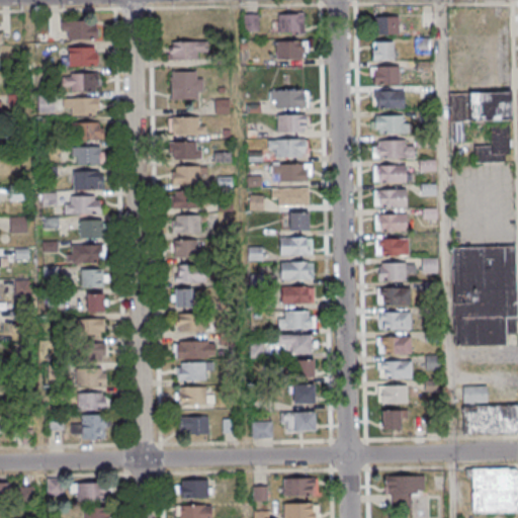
[(431,13),(423,13),(423,24),(431,24),(431,13)]
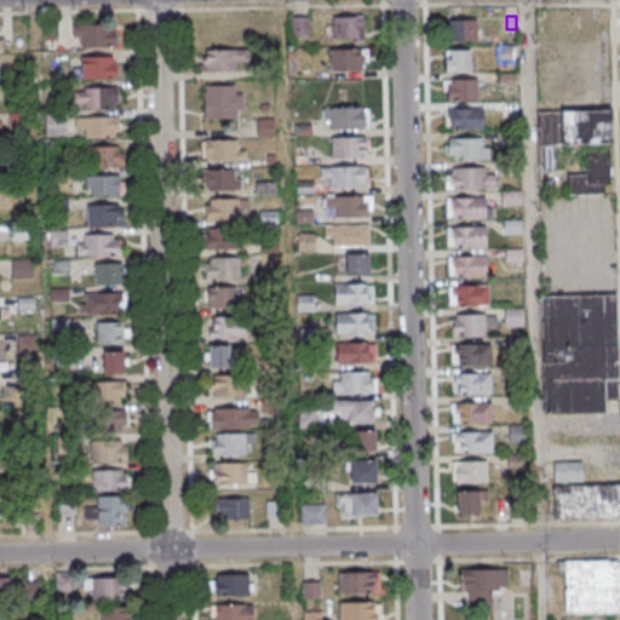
[(332,38),(365,38),(365,17),(332,17),(332,38)]
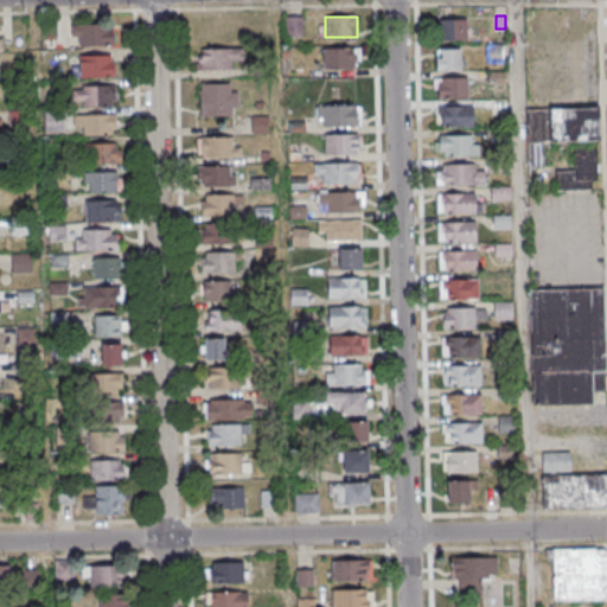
[(302,18),(286,18),(286,37),(302,37),(302,18)]
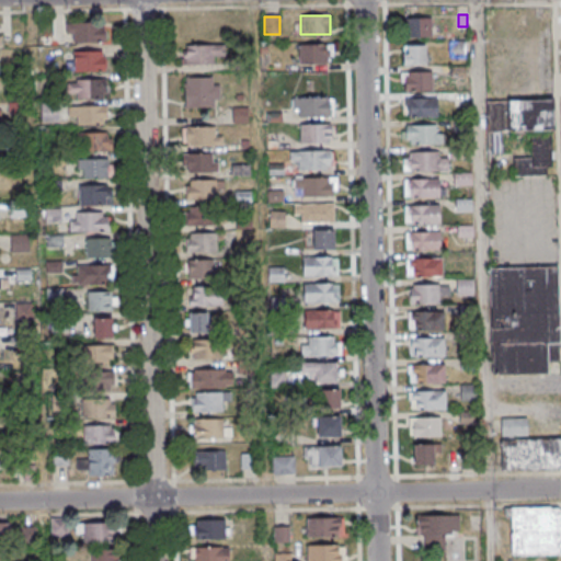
[(436,36),(436,18),(408,18),(408,36),(436,36)]
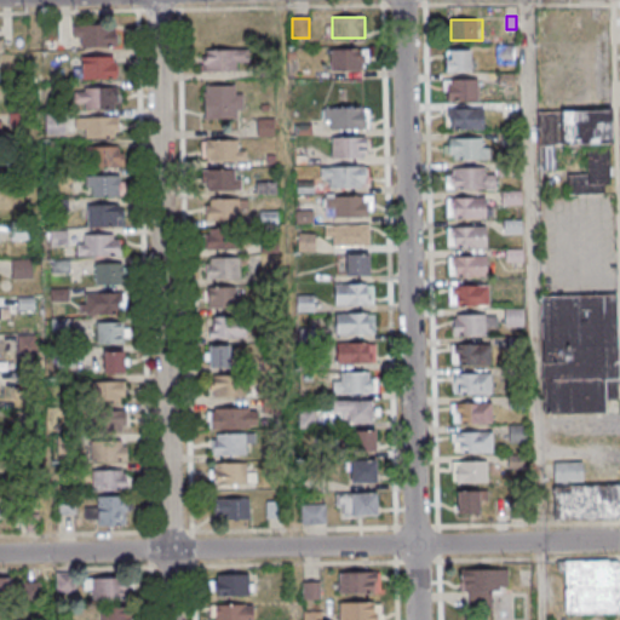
[(116,49),(116,26),(74,26),(74,49),(116,49)]
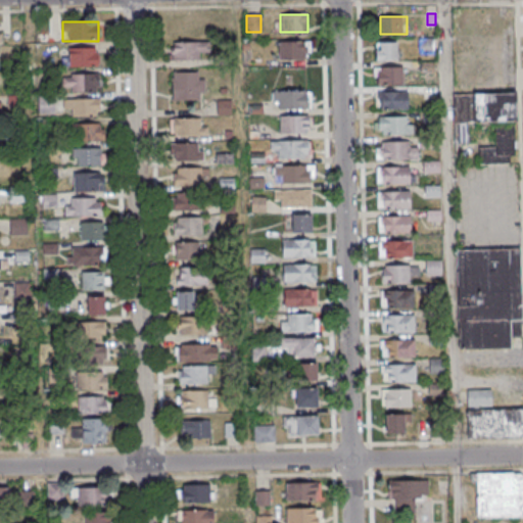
[(306,59),(306,41),(279,41),(279,59),(306,59)]
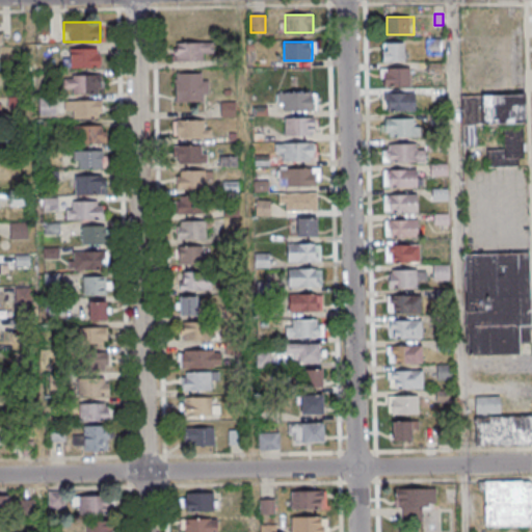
[(403,43),(382,43),(382,61),(403,61),(403,43)]
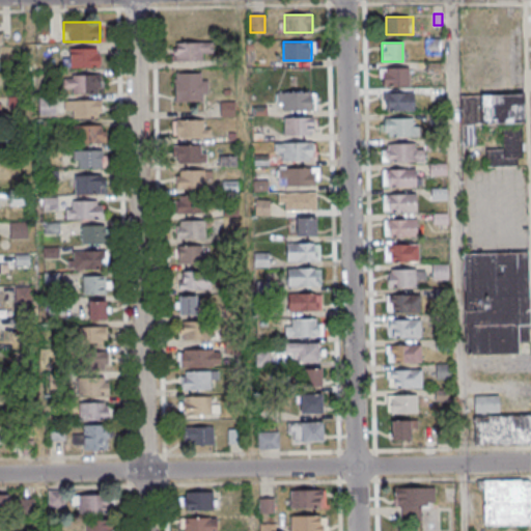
[(201,61),(201,53),(211,53),(211,44),(173,44),(173,61),(201,61)]
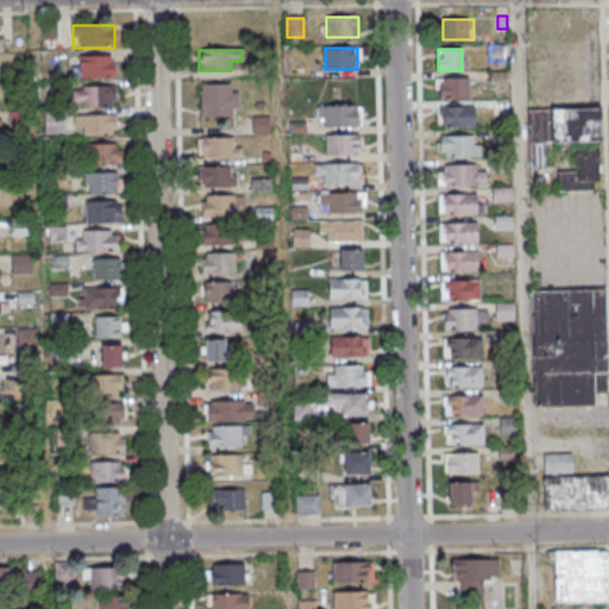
[(114,79),(114,56),(77,56),(77,79),(114,79)]
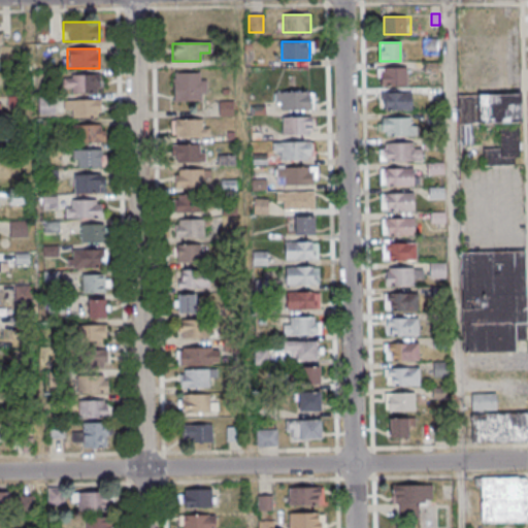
[(407,85),(407,68),(381,68),(381,85),(407,85)]
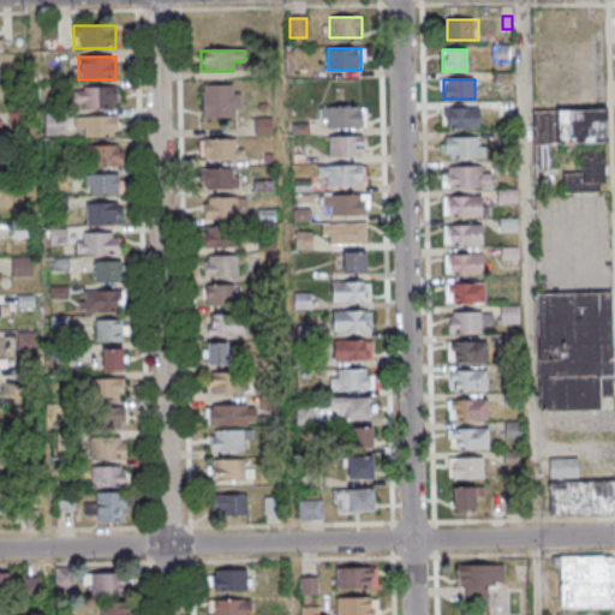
[(240,118),(240,84),(203,84),(203,118),(240,118)]
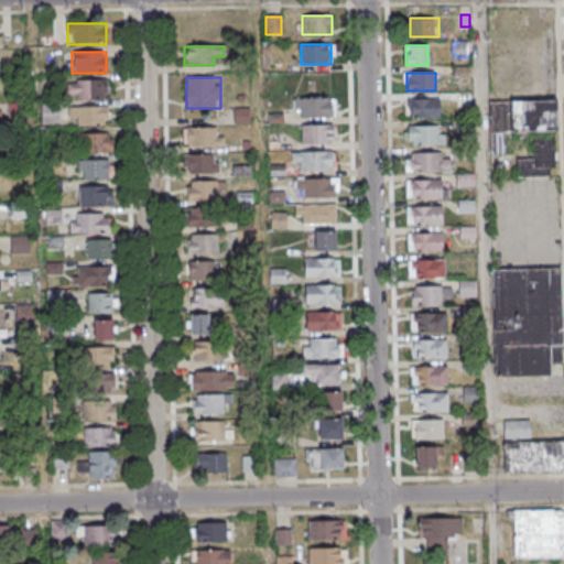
[(106,80),(69,80),(69,100),(106,100),(106,80)]
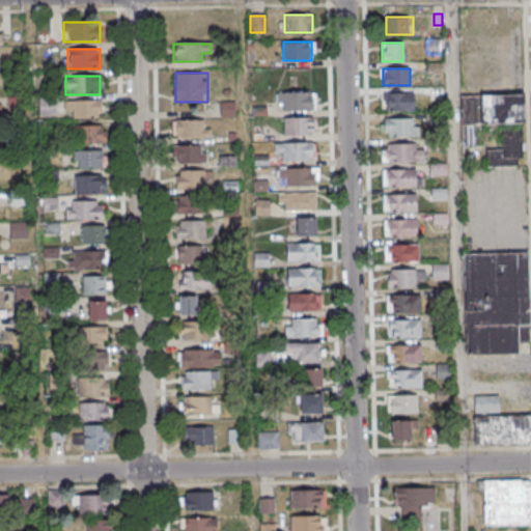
[(278,111),(315,111),(315,92),(278,92),(278,111)]
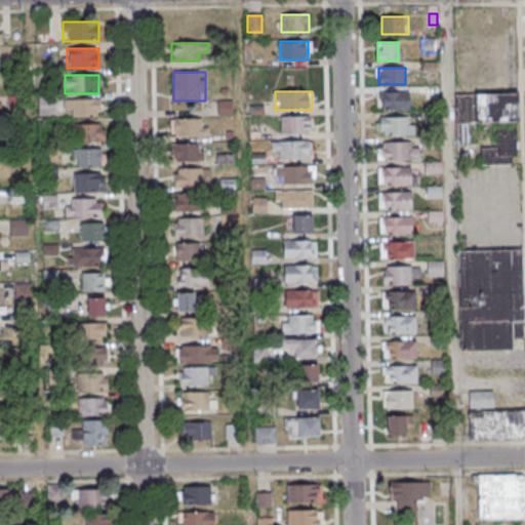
[(379,109),(408,109),(408,92),(379,92),(379,109)]
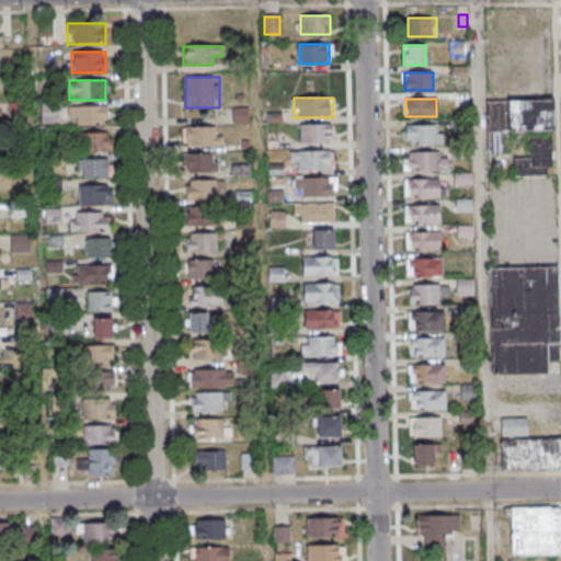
[(502,130),(558,129),(557,99),(485,100),(487,155),(503,153),(502,130)]
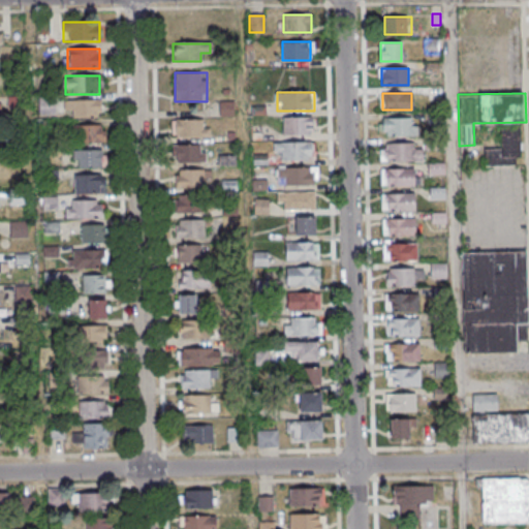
[(101,100),(65,100),(65,119),(101,119),(101,100)]
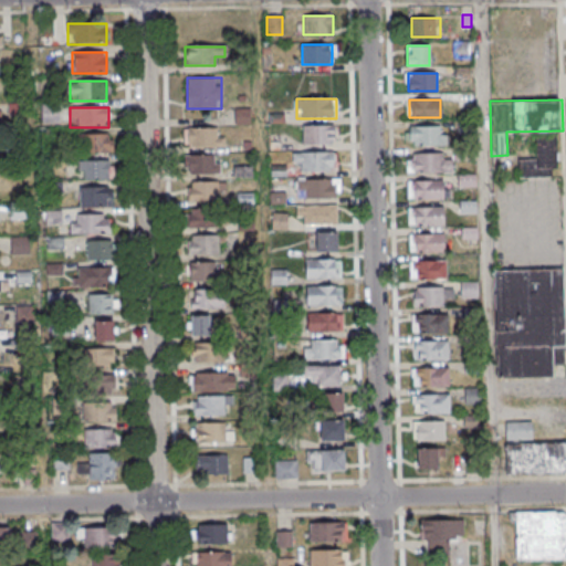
[(237,124),(249,124),(249,108),(237,108),(237,124)]
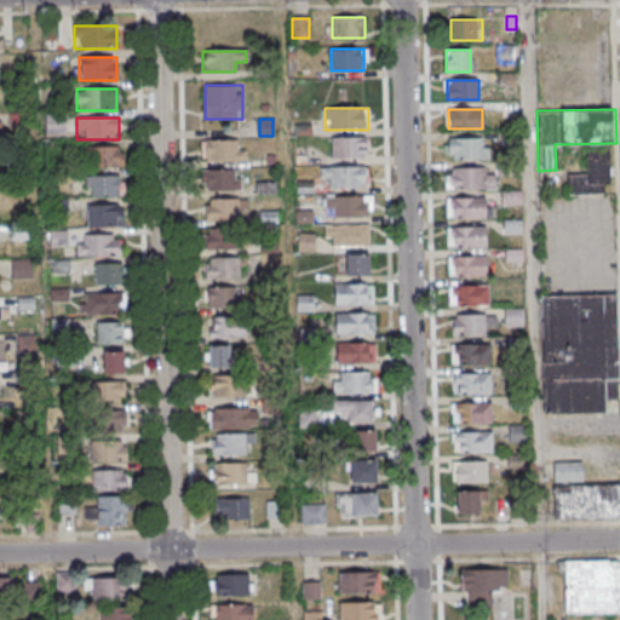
[(368,138),(332,138),(332,159),(368,159),(368,138)]
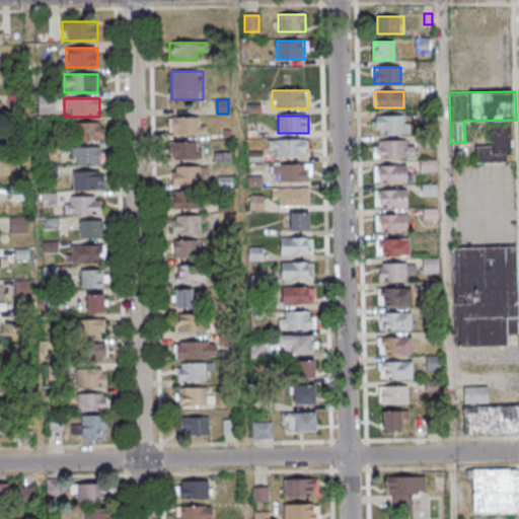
[(205,118),(170,117),(169,135),(205,135),(205,118)]
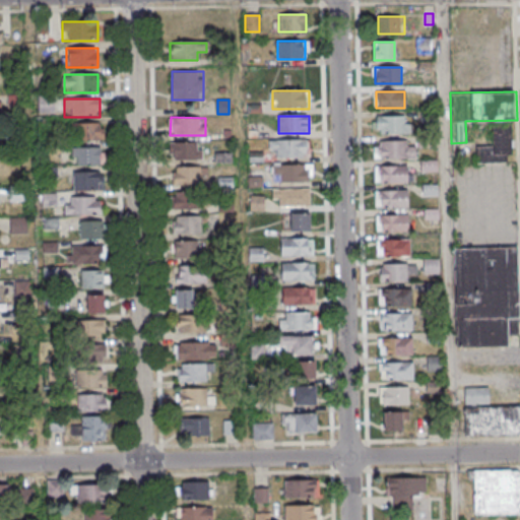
[(375,134),(409,134),(409,117),(375,117),(375,134)]
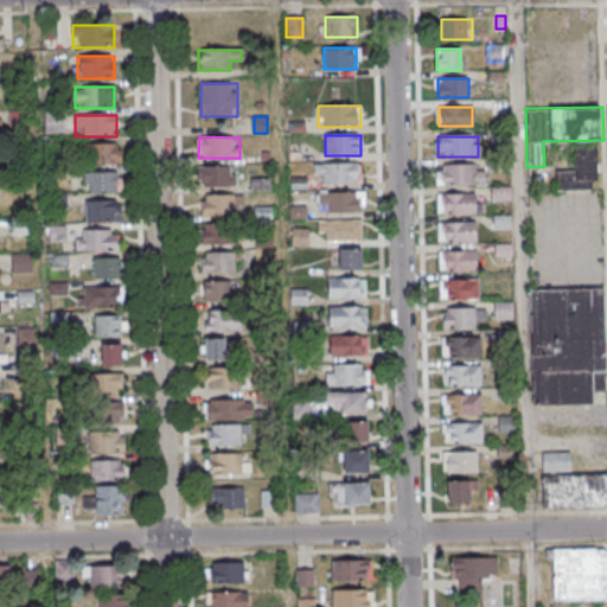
[(87,145),(87,165),(121,165),(121,145),(87,145)]
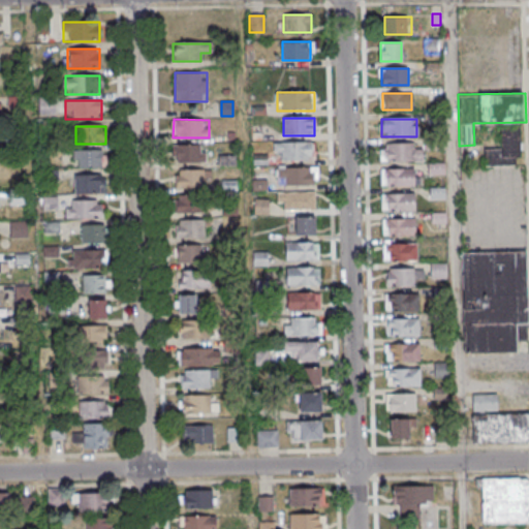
[(488,166),(521,166),(521,126),(501,126),(501,149),(488,149),(488,166)]
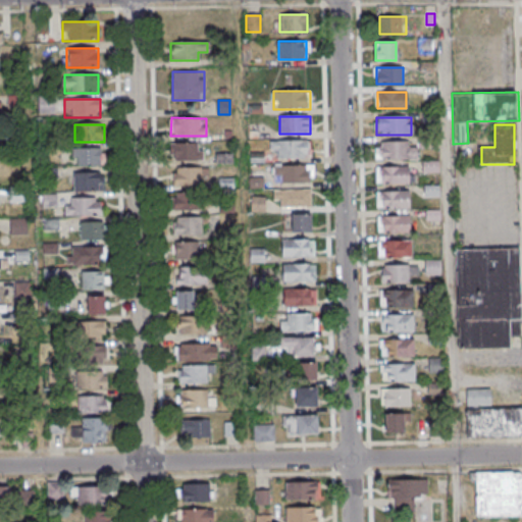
[(271,158),(311,158),(311,142),(271,142),(271,158)]
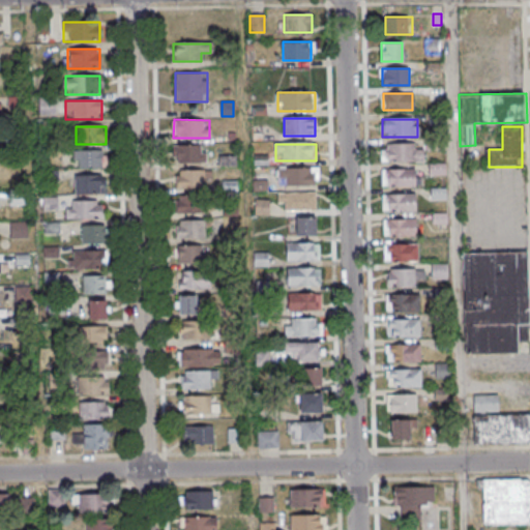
[(206,145),(173,145),(173,164),(206,164),(206,145)]
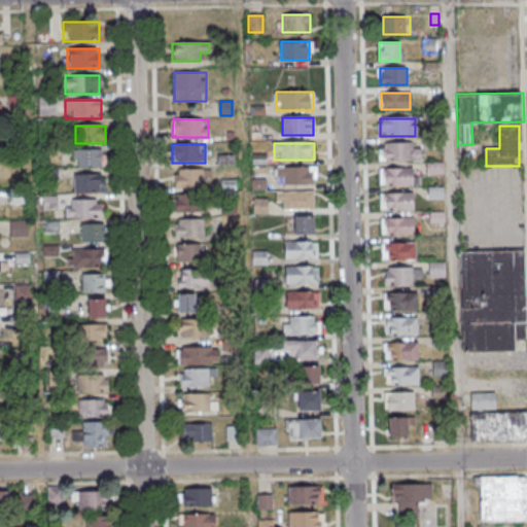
[(381,144),(381,163),(421,163),(421,148),(416,148),(416,144),(381,144)]
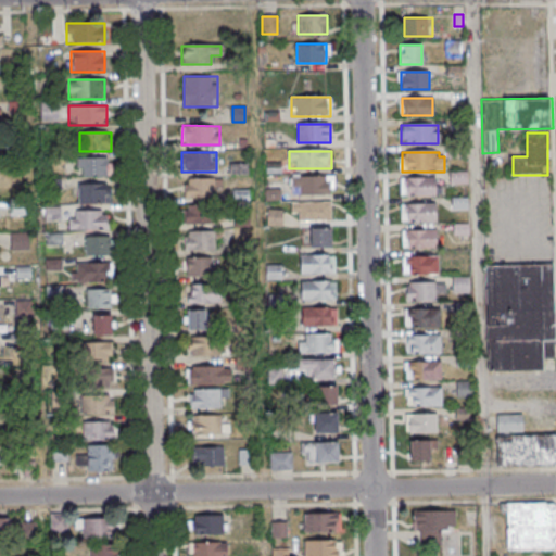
[(110,176),(110,158),(78,158),(78,176),(110,176)]
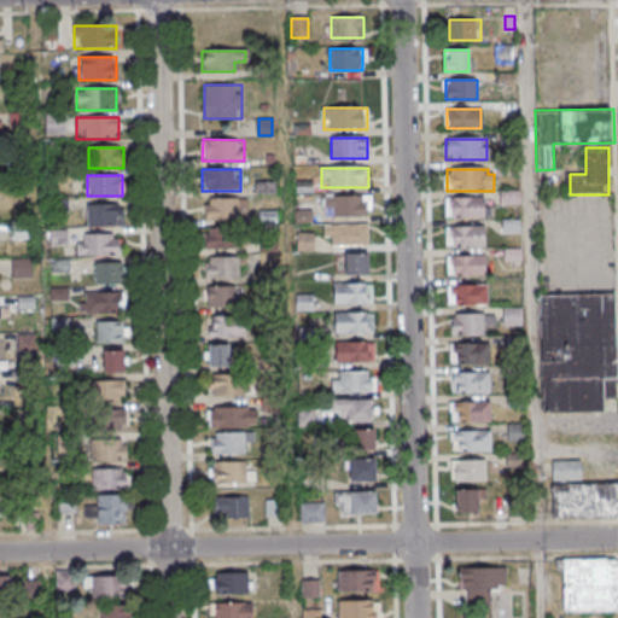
[(369,216),(369,196),(325,196),(325,216),(369,216)]
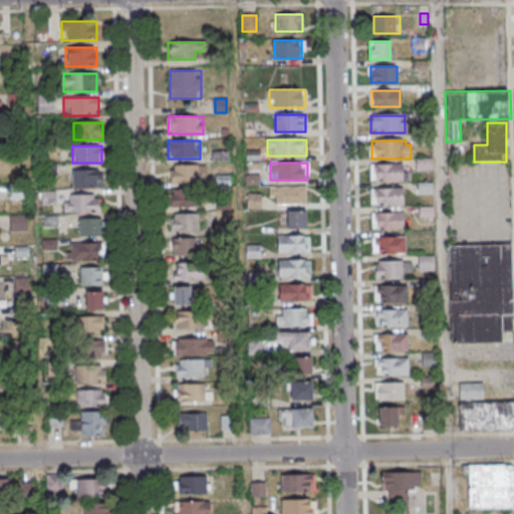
[(370,165),(370,181),(405,181),(405,165),(370,165)]
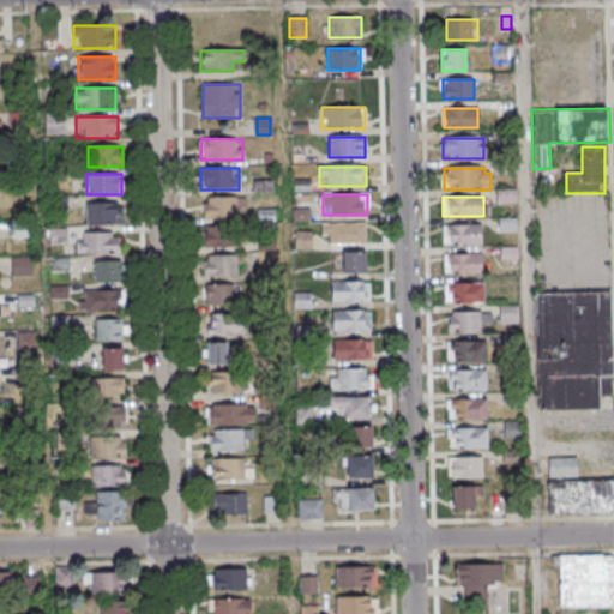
[(244,198),(204,198),(204,217),(244,217),(244,198)]
